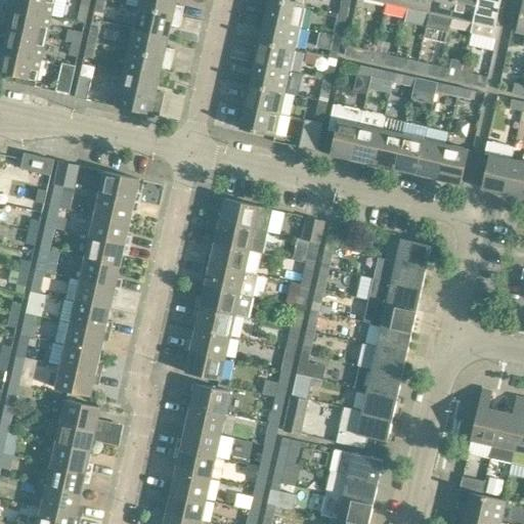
[(14,0),(13,7),(51,15),(54,0),(14,0)]
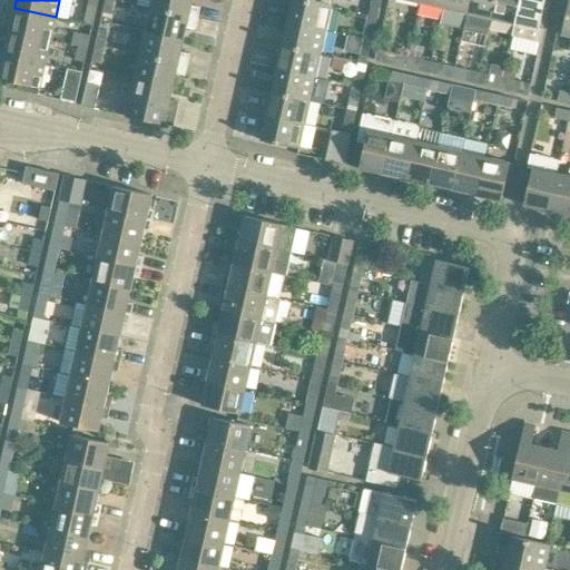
[(89,0),(88,0),(85,15),(95,17),(98,2),(89,0)]
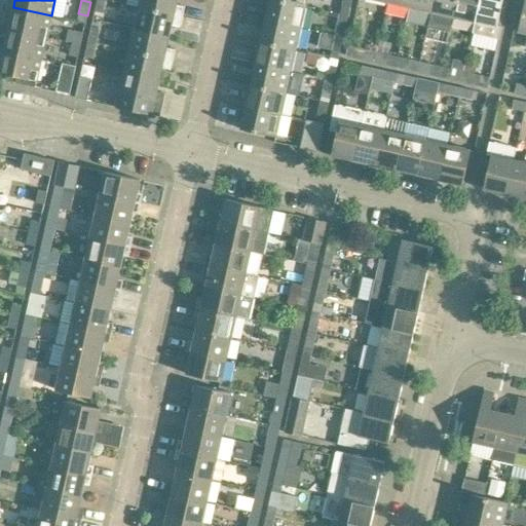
[(97,0),(95,11),(103,13),(106,0),(97,0)]
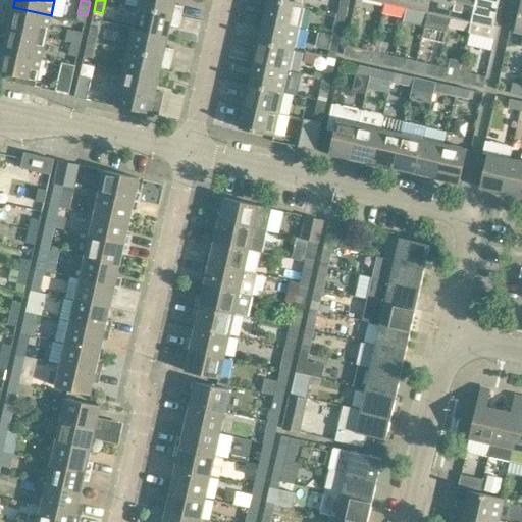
[(139,0),(138,7),(181,16),(184,6),(175,4),(175,0),(139,0)]
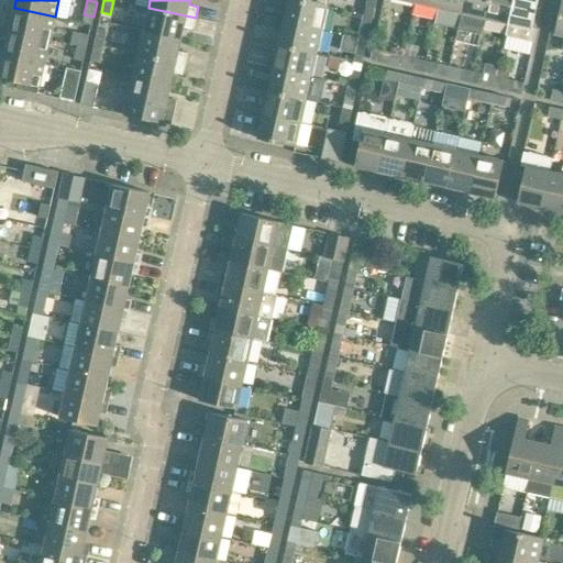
[(297,0),(288,0),(284,21),(322,30),(327,7),(297,0)]
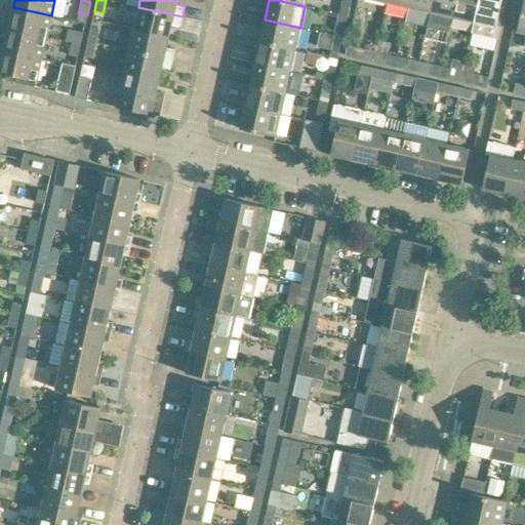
[(409,0),(408,7),(430,12),(433,0),(409,0)]
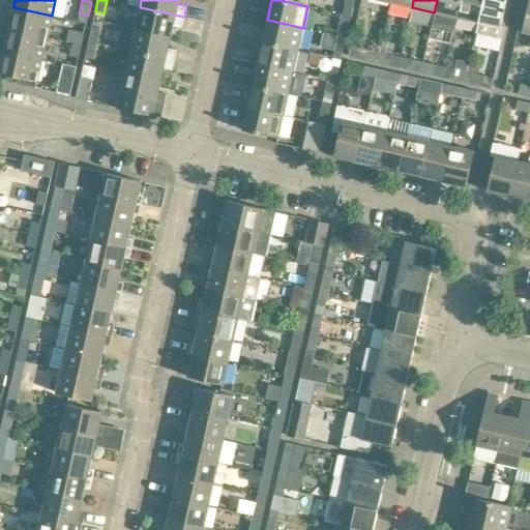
[(452,32),(457,17),(460,0),(437,0),(434,12),(431,27),(452,32)]
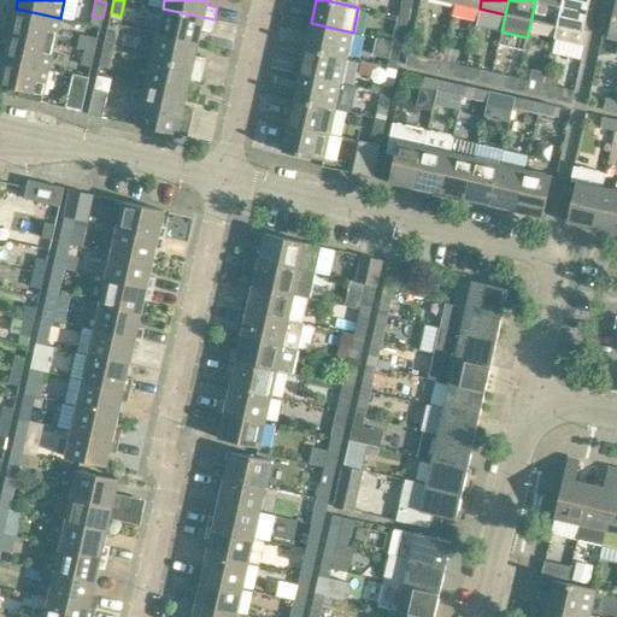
[(535,0),(532,19),(557,25),(562,0),(535,0)]
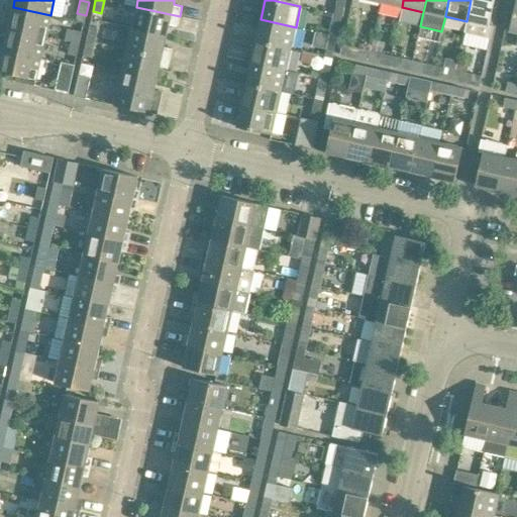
[(489,25),(494,0),(471,0),(467,21),(463,32),(490,38),(493,26),(489,25)]
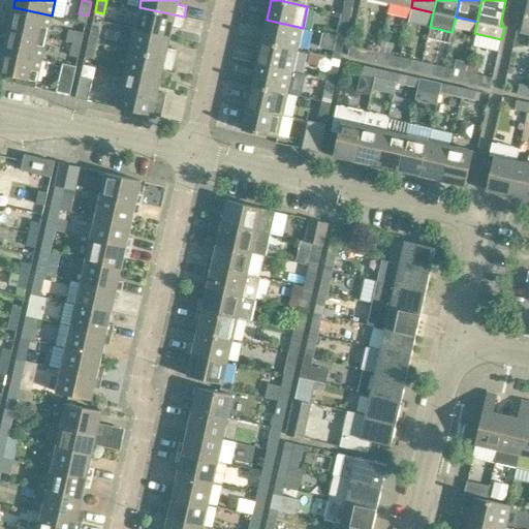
[(6,28),(47,37),(52,16),(13,7),(7,6),(4,20),(10,21),(8,28),(6,28)]
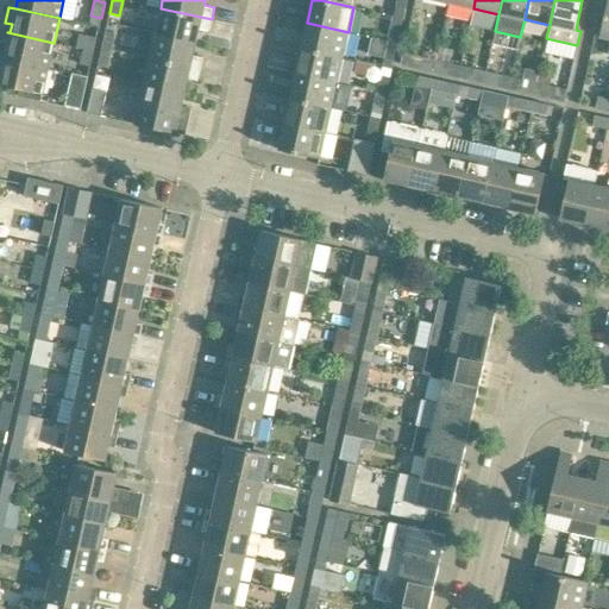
[(161,8),(155,33),(196,42),(199,29),(209,31),(212,19),(161,8)]
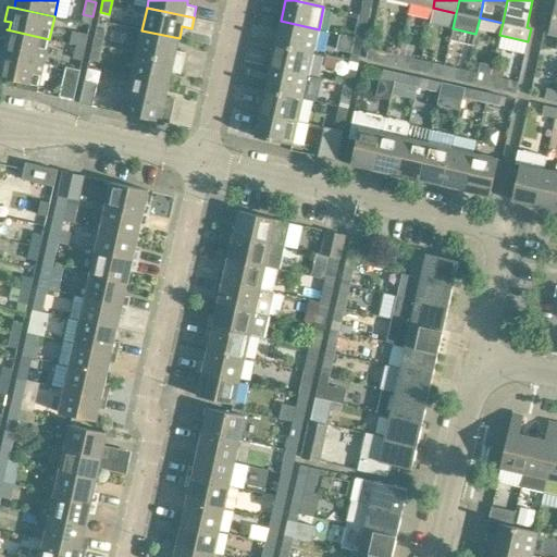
[(281,21),(275,44),(313,52),(319,29),(281,21)]
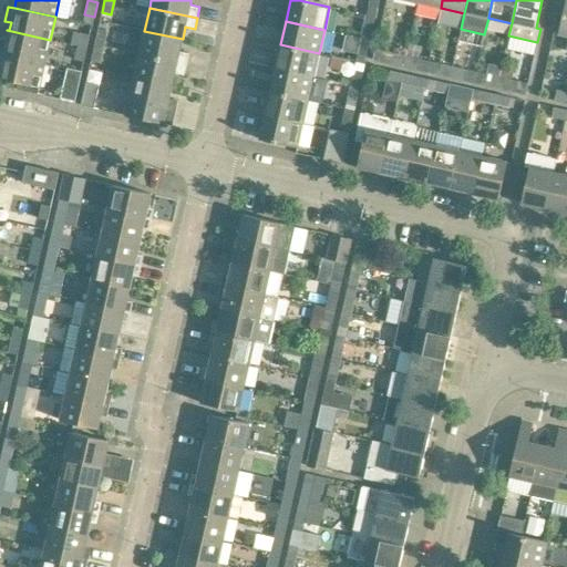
[(364,24),(361,39),(370,40),(373,27),(364,24)]
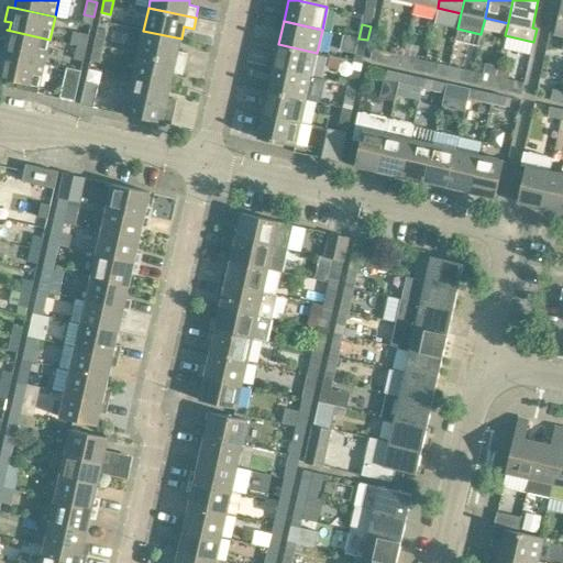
[(95,44),(102,45),(106,31),(98,29),(95,44)]
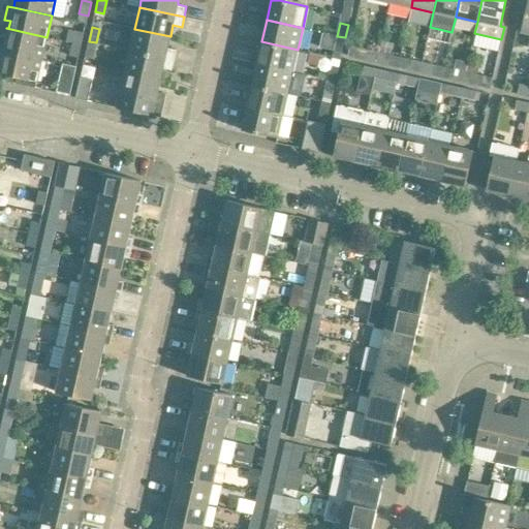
[(0,35),(0,36),(0,50),(41,59),(47,37),(6,28),(6,29),(8,29),(6,37),(0,35)]
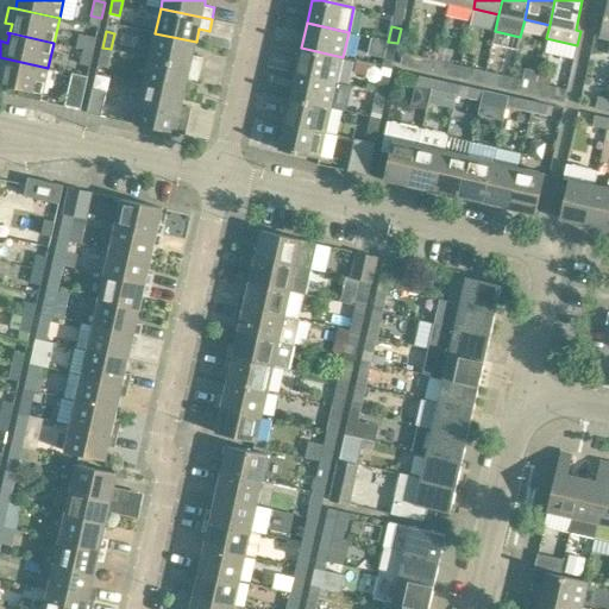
[(193,55),(196,42),(155,33),(149,58),(200,69),(203,57),(193,55)]
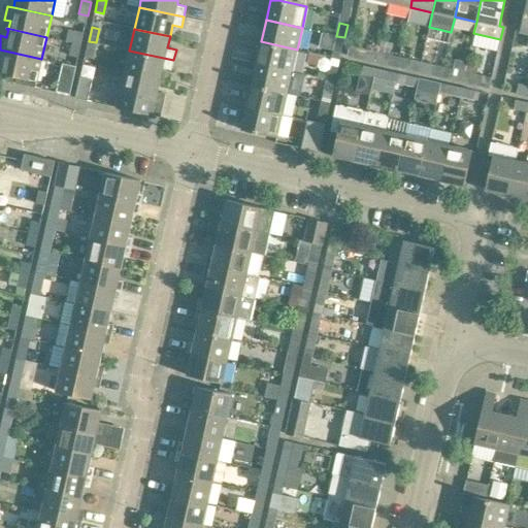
[(74,31),(71,43),(81,45),(84,34),(74,31)]
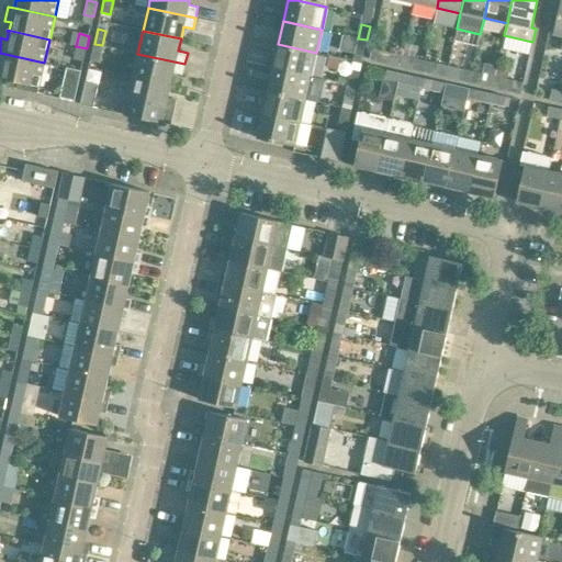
[(358,38),(355,53),(363,55),(367,40),(358,38)]
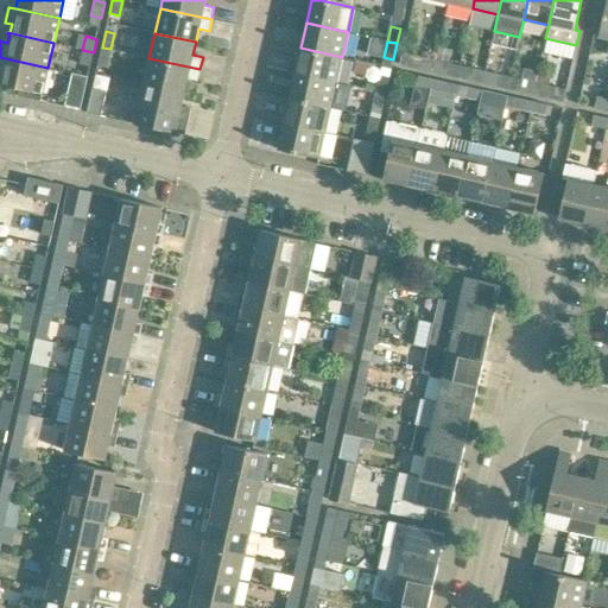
[(111,49),(102,48),(99,63),(107,65),(111,49)]
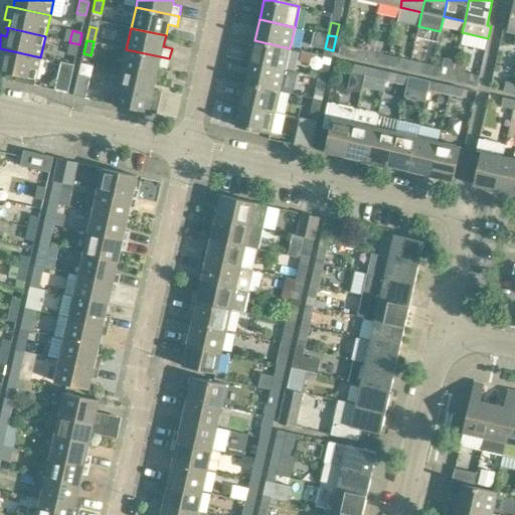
[(254,40),(250,62),(285,69),(290,48),(254,40)]
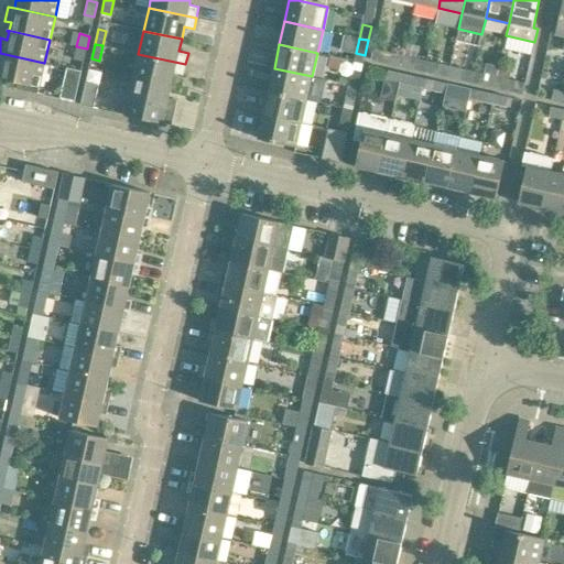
[(84,63),(87,49),(76,46),(73,61),(84,63)]
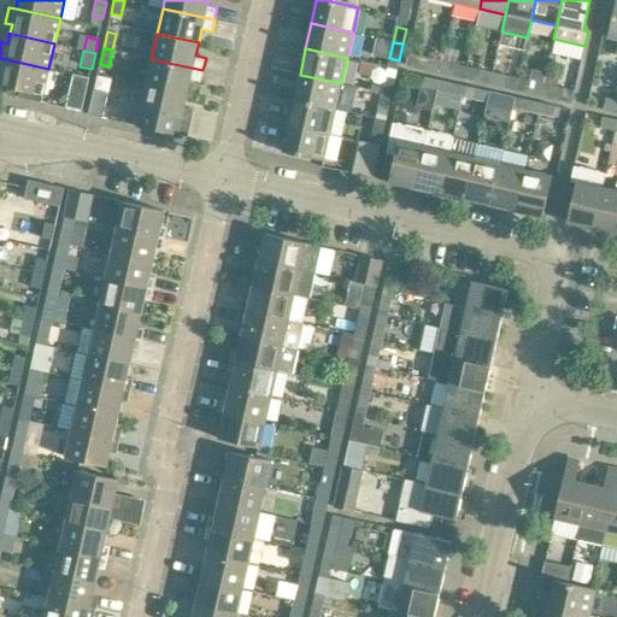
[(406,65),(439,72),(441,60),(409,53),(406,65)]
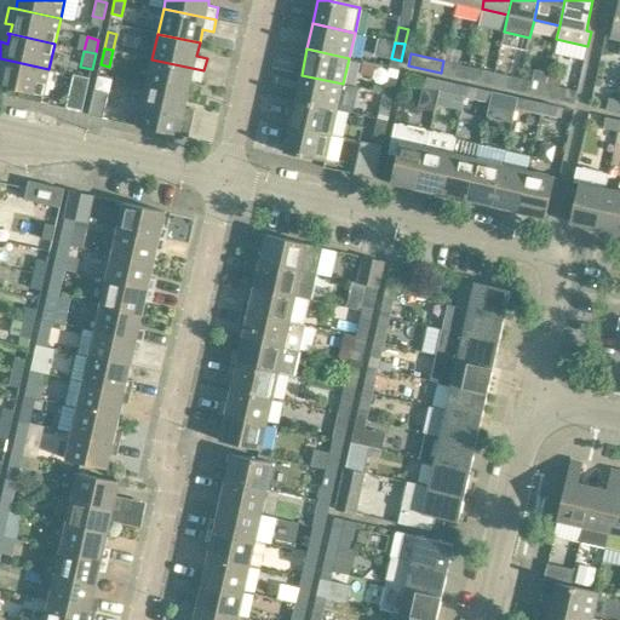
[(42,96),(49,69),(0,58),(0,74),(1,75),(0,78),(0,85),(19,90),(18,97),(41,103),(42,96)]
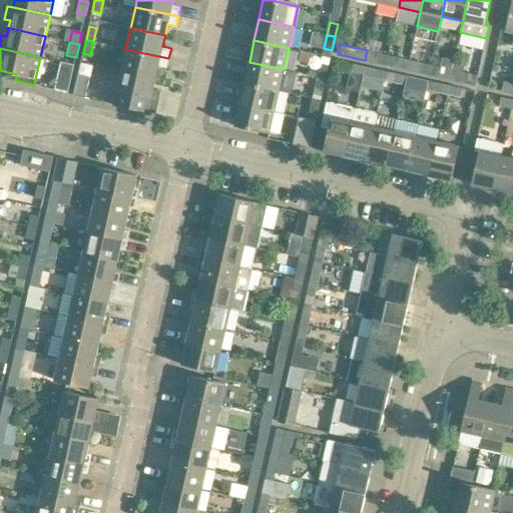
[(125,49),(121,70),(155,77),(158,66),(166,68),(168,58),(125,49)]
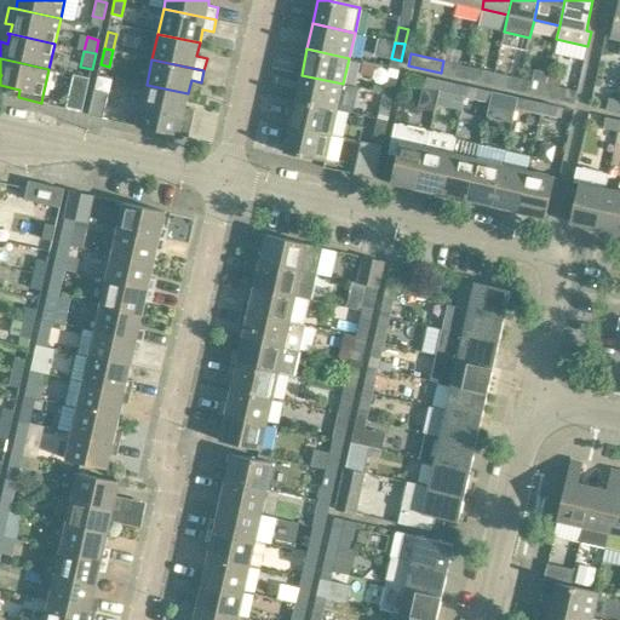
[(443,61),(441,73),(455,76),(459,64),(443,61)]
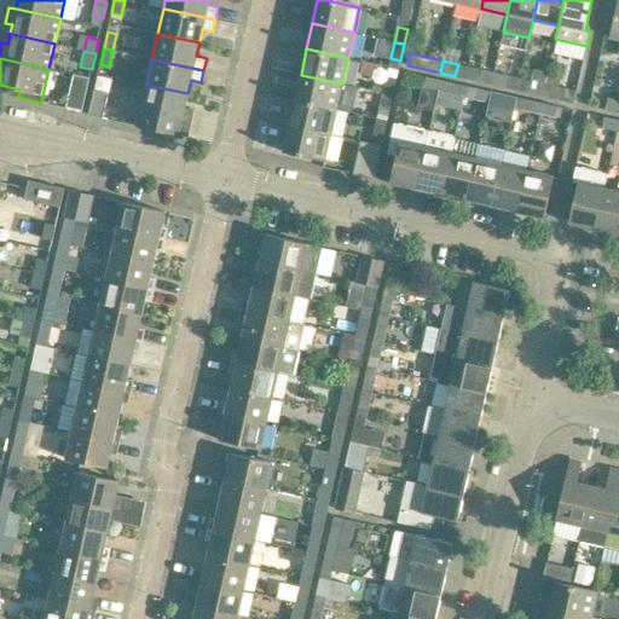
[(479,69),(476,81),(491,85),(495,73),(479,69)]
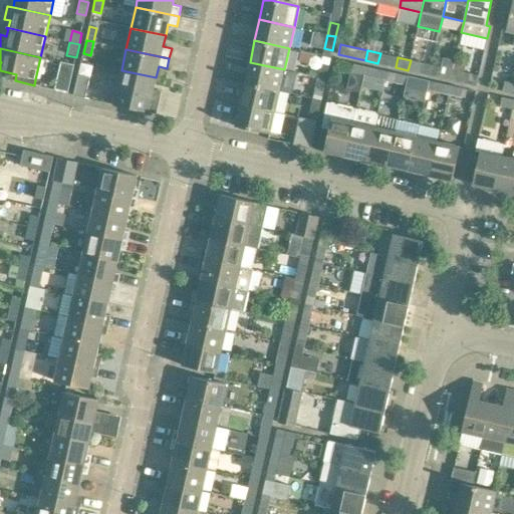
[(411,60),(408,70),(421,72),(423,63),(411,60)]
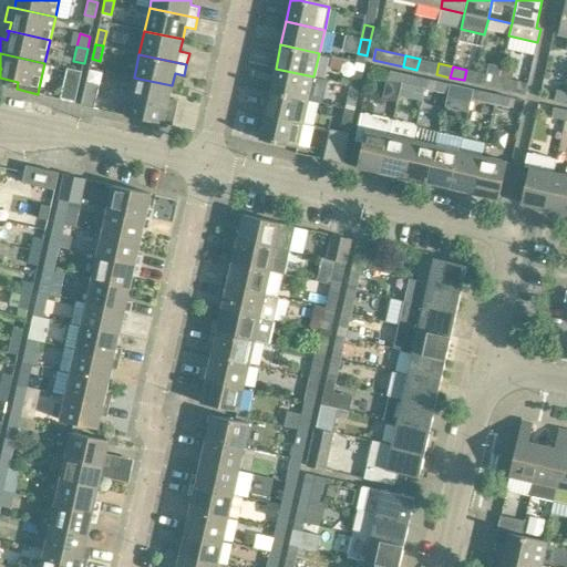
[(75,102),(82,72),(66,69),(60,99),(75,102)]
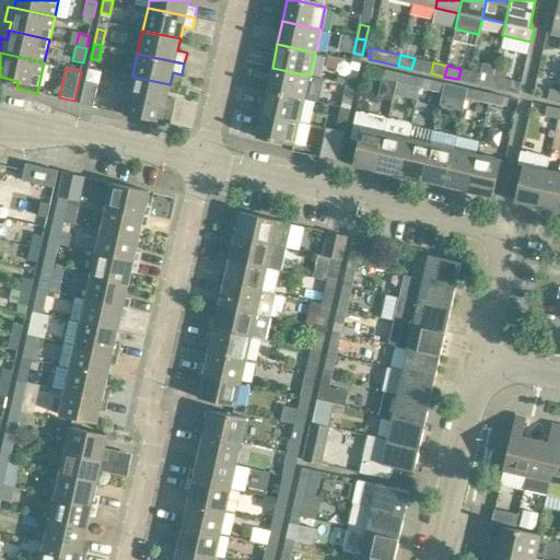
[(310,76),(272,68),(267,91),(304,98),(310,76)]
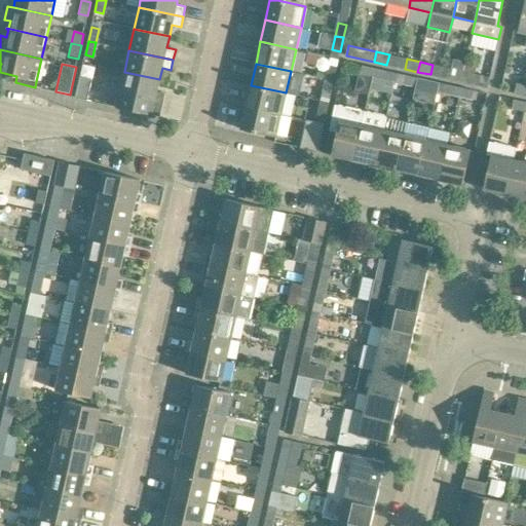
[(329,65),(326,79),(334,81),(337,67),(329,65)]
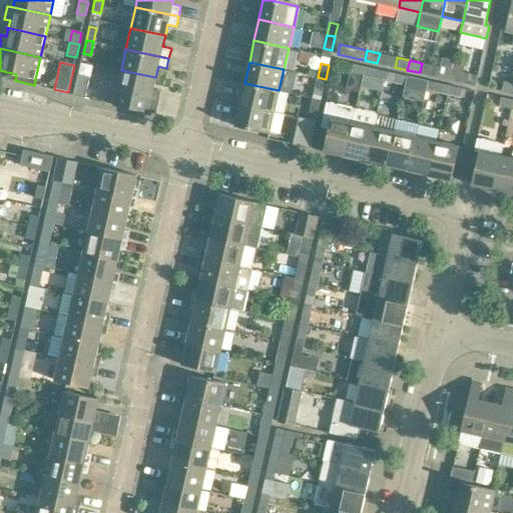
[(353,63),(351,72),(363,75),(365,66),(353,63)]
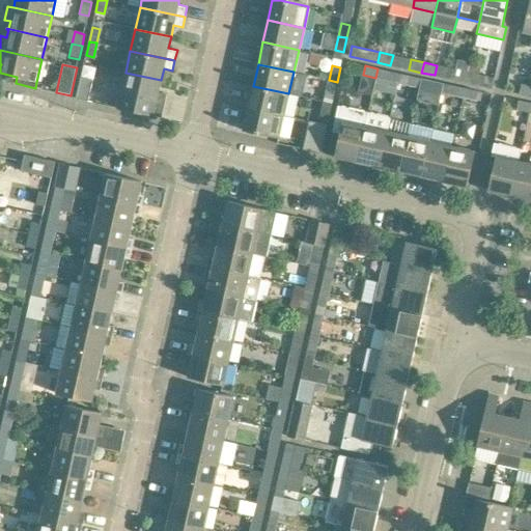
[(378,68),(375,78),(389,81),(391,72),(378,68)]
